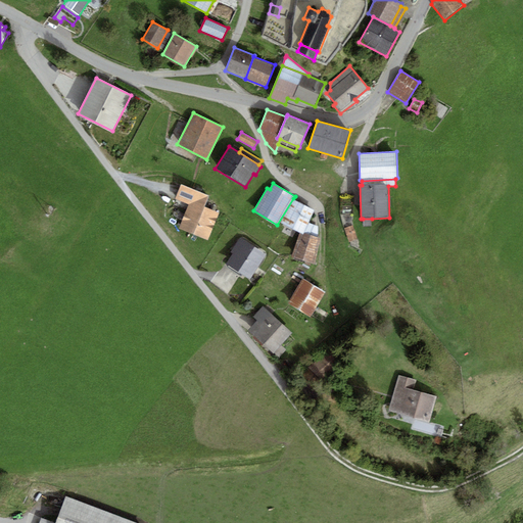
[(209,195),(181,184),(175,198),(189,204),(180,229),(208,240),(220,212),(205,206),(209,195)]
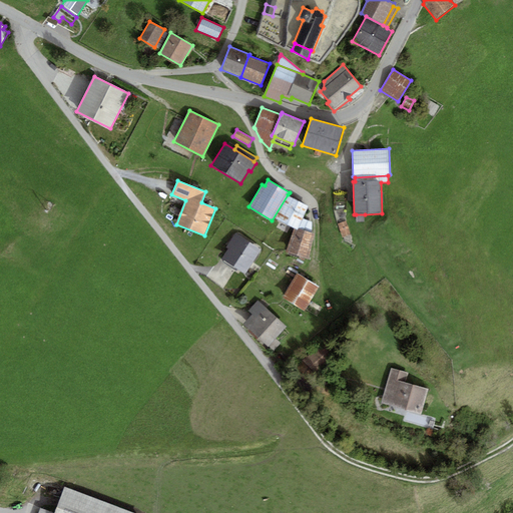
[(310,205),(288,194),(276,217),(295,227),(298,228),(303,218),(310,205)]
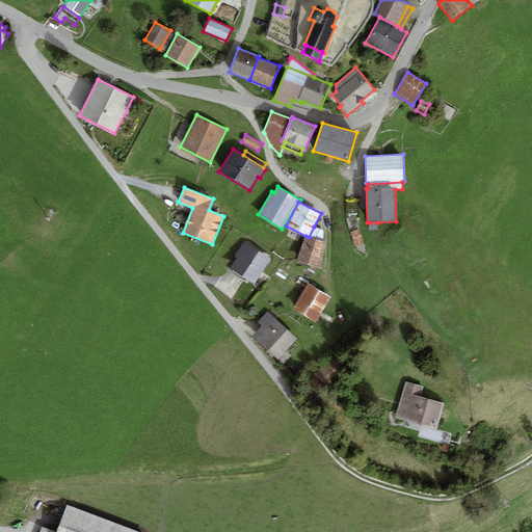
[(309,237),(306,236),(296,261),(320,268),(326,242),(323,241),(324,231),(314,227),(309,237)]
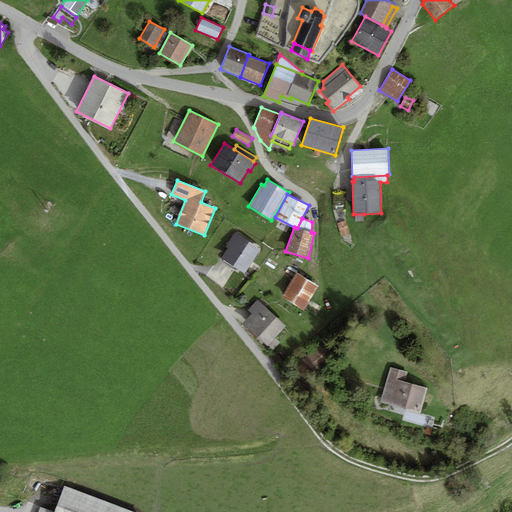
[(345,221),(337,224),(342,237),(350,234),(345,221)]
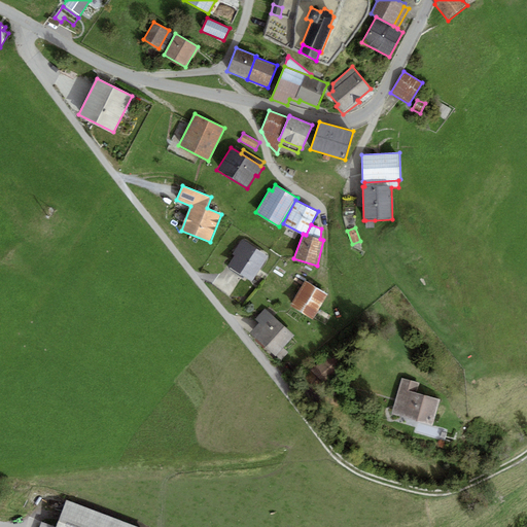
[(252,282),(269,256),(242,239),(232,254),(234,255),(227,266),(231,268),(230,270),(241,277),(242,275),(252,282)]
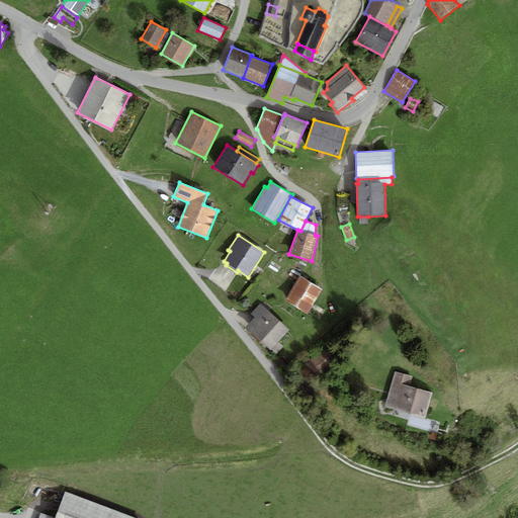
[(322,289),(299,276),(284,300),(307,314),(322,289)]
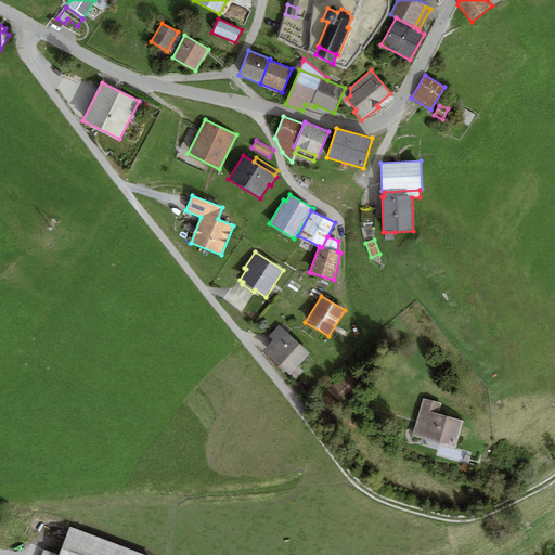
[(310,353),(279,324),(269,336),(273,339),(263,350),(296,379),(304,371),(298,366),(310,353)]
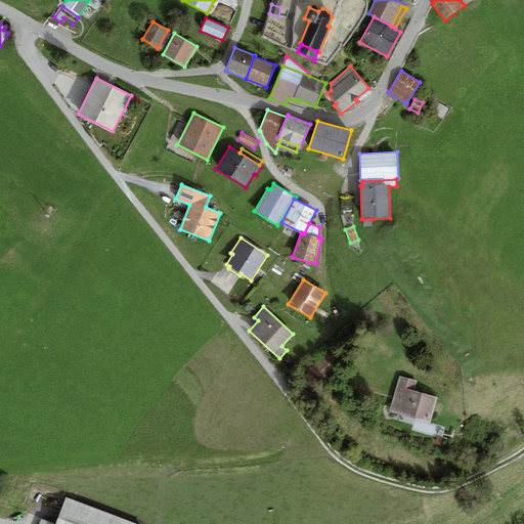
[(418,381),(399,376),(389,411),(431,424),(438,397),(415,391),(418,381)]
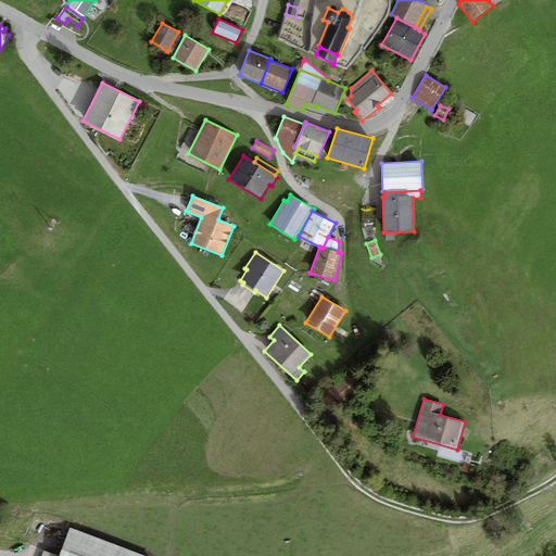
[(143,555),(70,528),(59,555),(143,555)]
